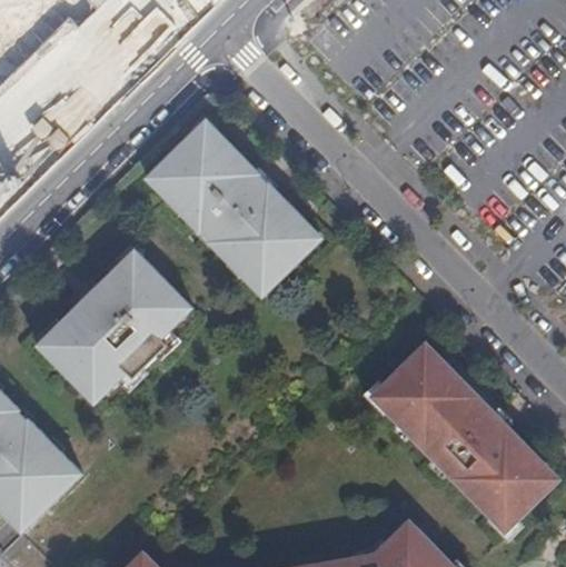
[(225,143),(202,120),(148,173),(202,229),(204,228),(212,237),(211,238),(265,292),(319,239),(297,216),(303,210),(271,179),(270,180),(261,171),(261,170),(230,138),(225,143)]
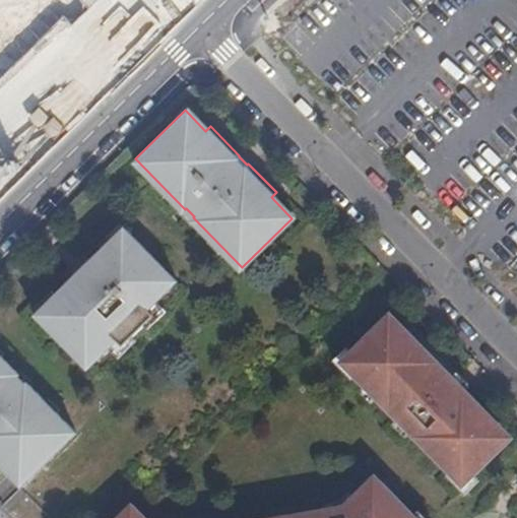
[(173,282),(121,229),(30,315),(82,369),(112,340),(118,346),(149,317),(142,311),(173,282)]
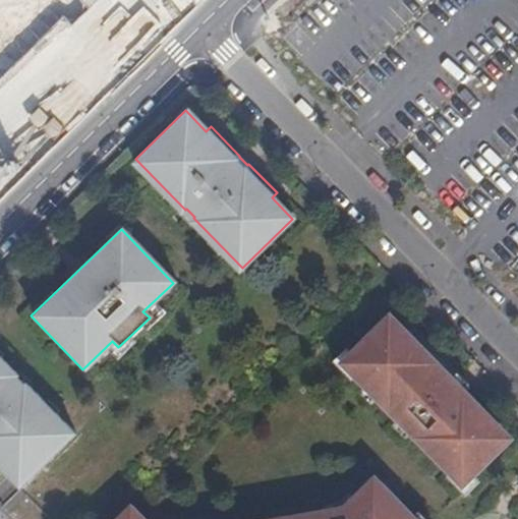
[(464,487),(508,445),(461,396),(465,391),(423,348),(418,353),(386,319),(342,361),(363,384),(362,385),(441,466),(442,465),(464,487)]
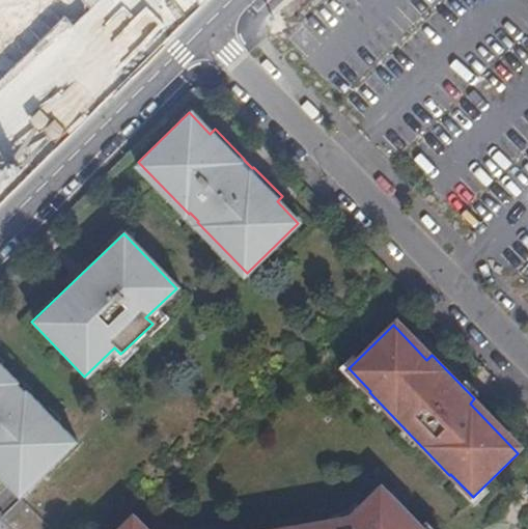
[(0,475),(5,471),(26,492),(77,442),(27,390),(26,391),(18,383),(19,382),(0,362),(0,475)]
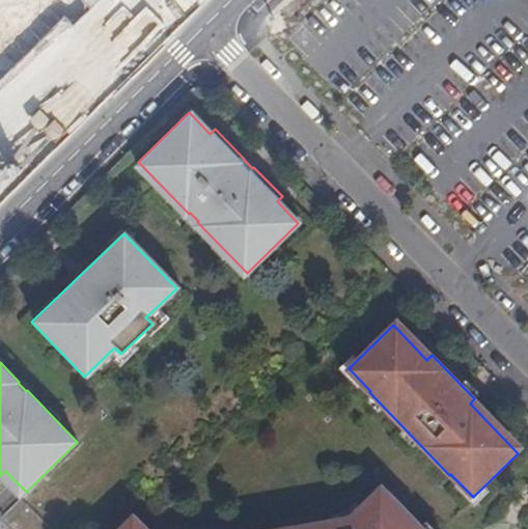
[(424,528),(390,493),(366,516),(359,508),(348,519),(297,527),(297,528),(148,528),(134,513),(118,528),(424,528)]
